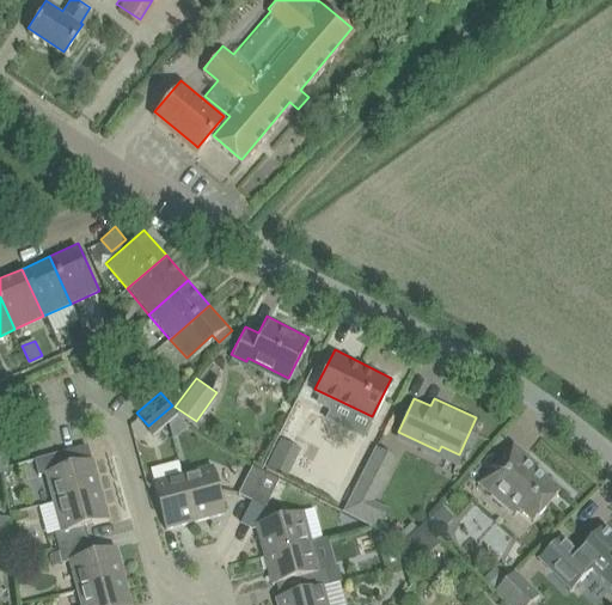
[(279,434),(264,460),(283,470),(297,442),(279,434)]
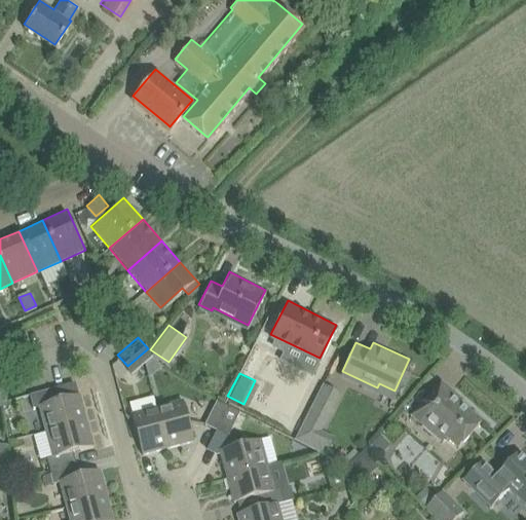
[(411,411),(422,420),(442,438),(446,434),(458,444),(481,417),(459,399),(461,396),(441,377),(411,411)]
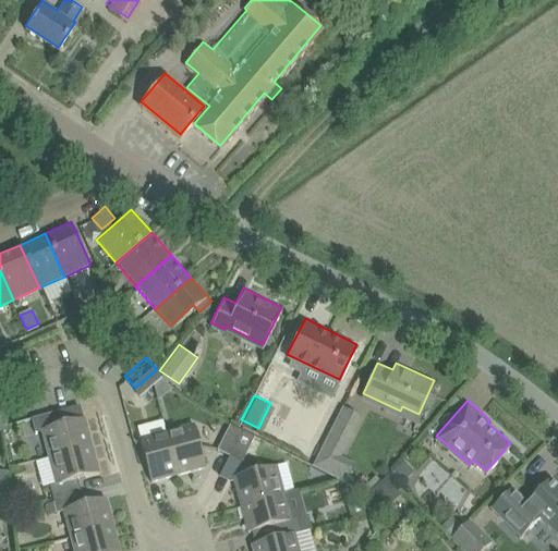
[(40,427),(48,453),(91,441),(84,414),(62,419),(58,406),(31,414),(35,428),(40,427)]
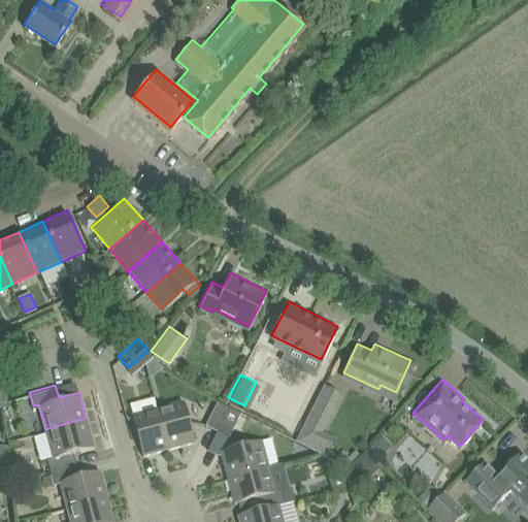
[(315,397),(294,435),(311,445),(331,405),(315,397)]
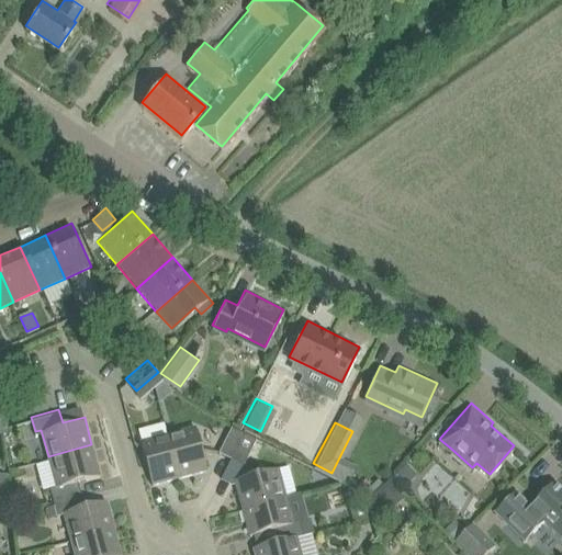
[(194,423),(167,430),(179,474),(206,466),(194,423)]
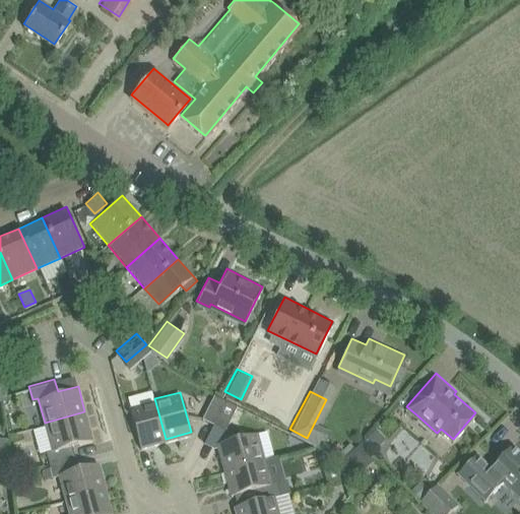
[(201,415),(212,422),(224,397),(213,392),(201,415)]
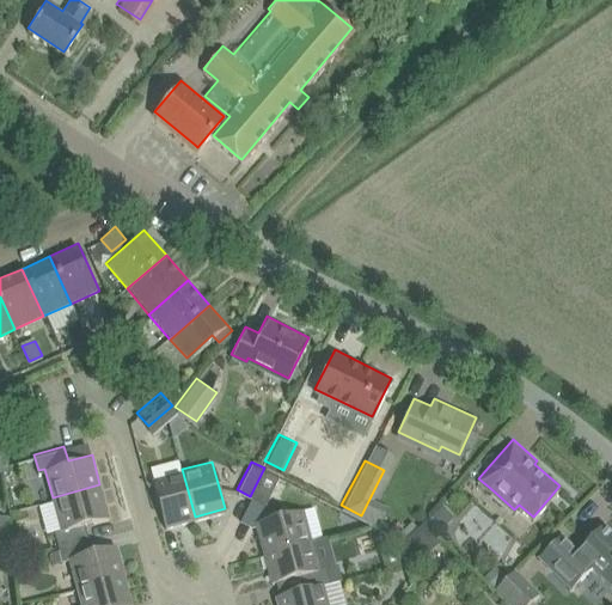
[(264,468),(250,496),(264,502),(279,475),(264,468)]
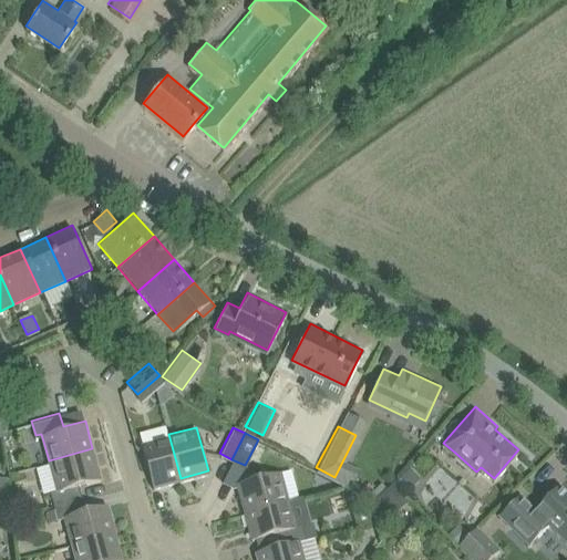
[(181,478),(168,434),(141,442),(153,485),(181,478)]
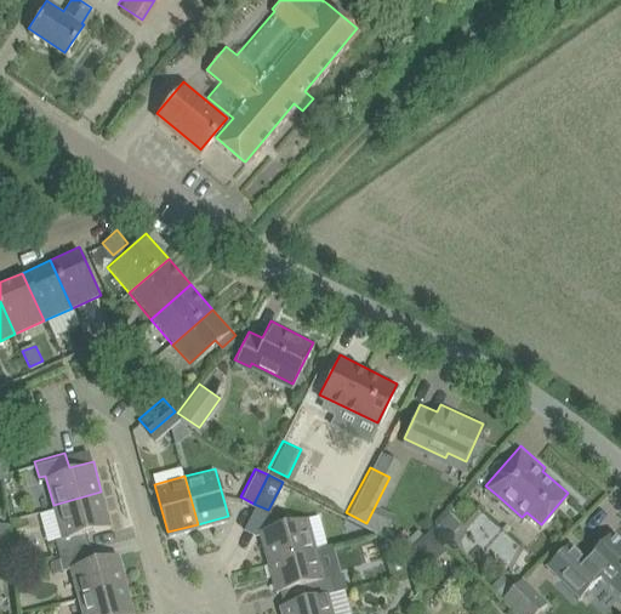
[(55,535),(58,551),(90,543),(85,529),(109,522),(101,492),(53,505),(61,534),(55,535)]
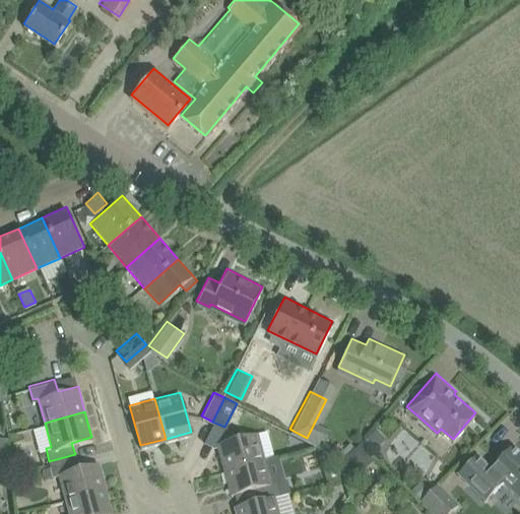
[(216,441),(223,467),(264,456),(257,431),(216,441)]
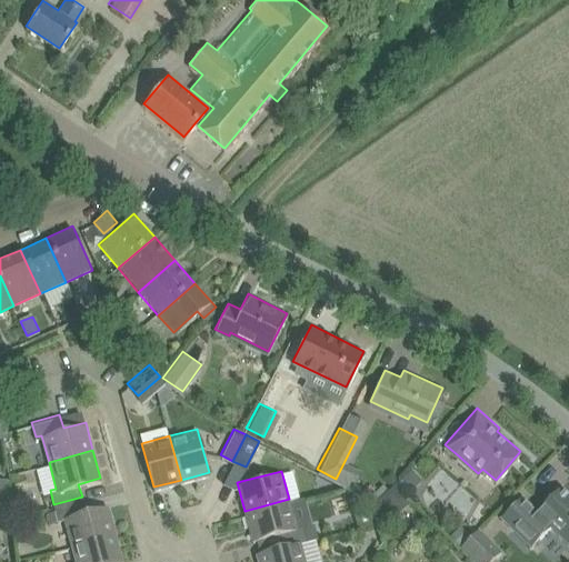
[(568,492),(561,484),(537,509),(521,493),(500,514),(530,544),(550,523),(568,541),(568,492)]
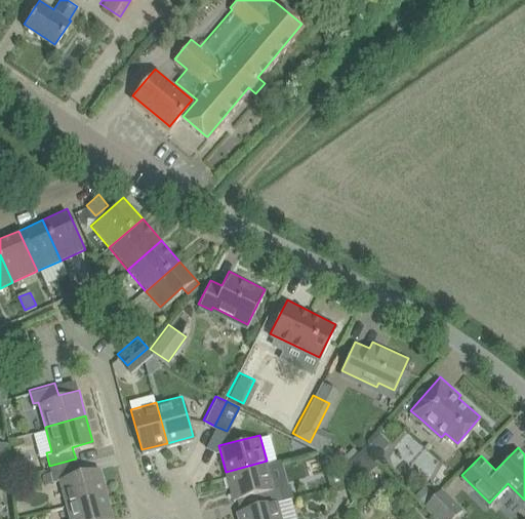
[(58,477),(66,502),(106,491),(98,465),(79,471),(76,458),(49,466),(52,478),(58,477)]
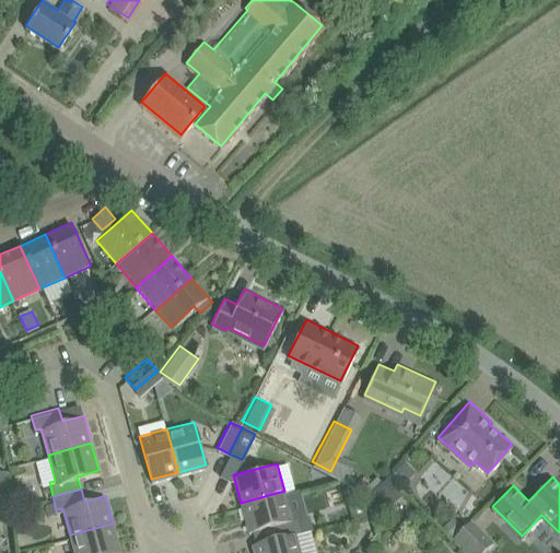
[(270,524),(273,537),(295,531),(303,530),(302,526),(310,524),(307,513),(291,517),(284,491),(241,503),(248,530),(270,524)]
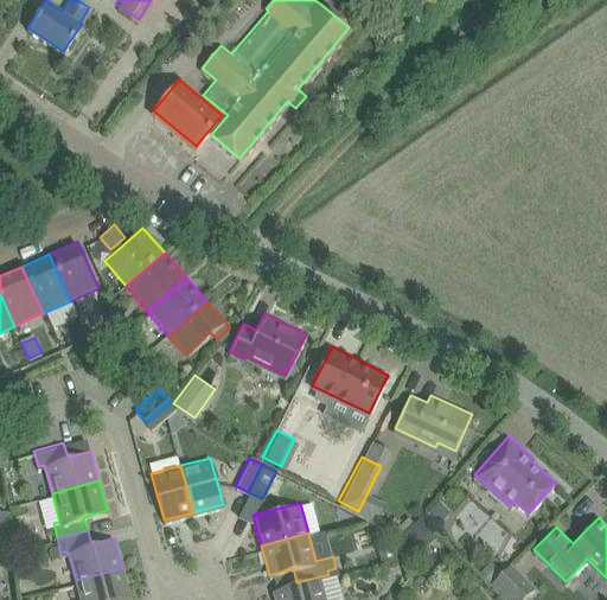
[(397,540),(377,546),(381,559),(401,554),(397,540)]
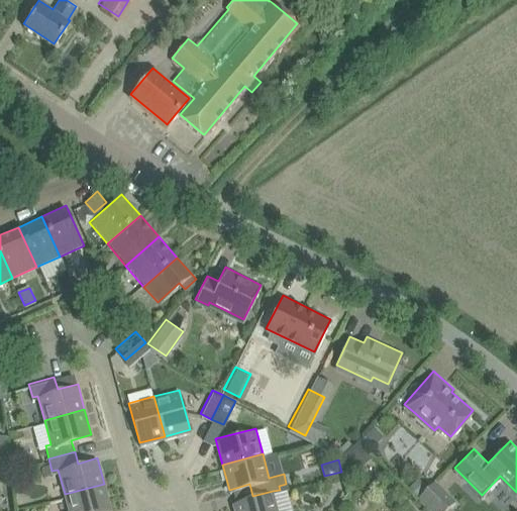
[(417,476),(407,485),(416,494),(426,485),(417,476)]
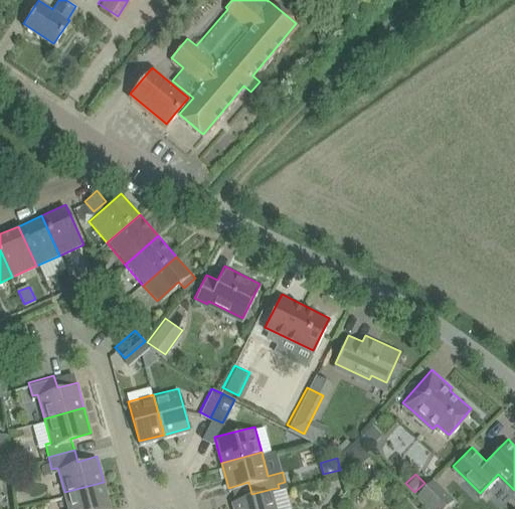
[(413,493),(430,508),(439,508),(452,497),(432,476),(424,483),(414,492),(413,493)]
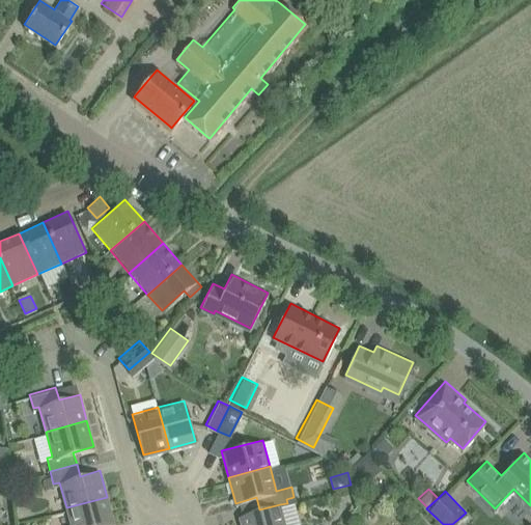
[(64,524),(104,524),(114,522),(107,497),(66,507),(71,523),(64,524)]
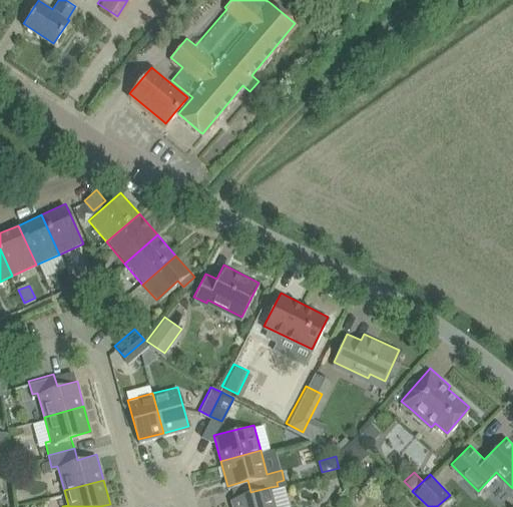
[(250,492),(230,497),(232,506),(276,506),(271,487),(250,492)]
